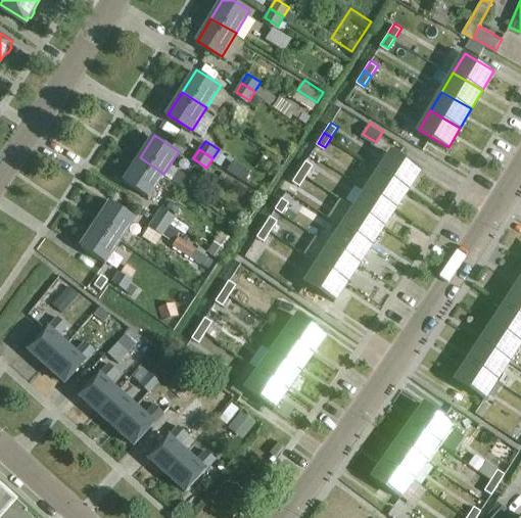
[(221,163),(227,155),(218,150),(212,158),(221,163)]
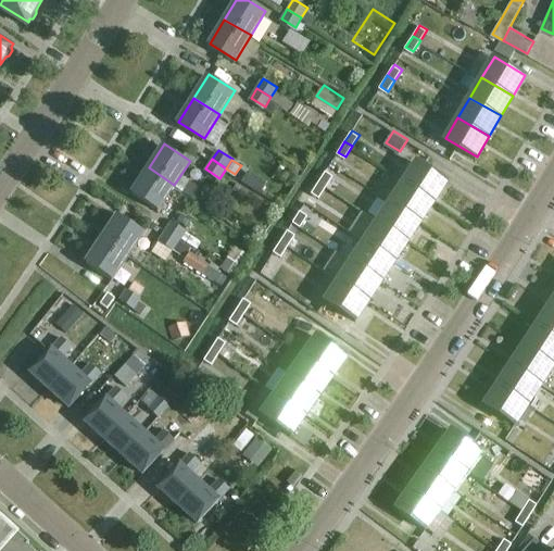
[(448,179),(418,160),(404,180),(435,200),(448,179)]
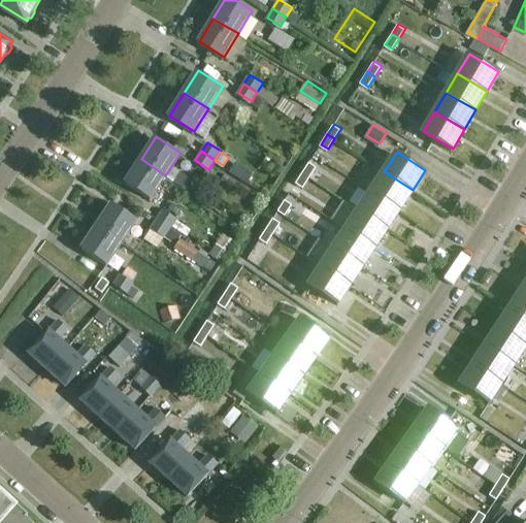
[(165,175),(141,159),(126,182),(151,197),(165,175)]
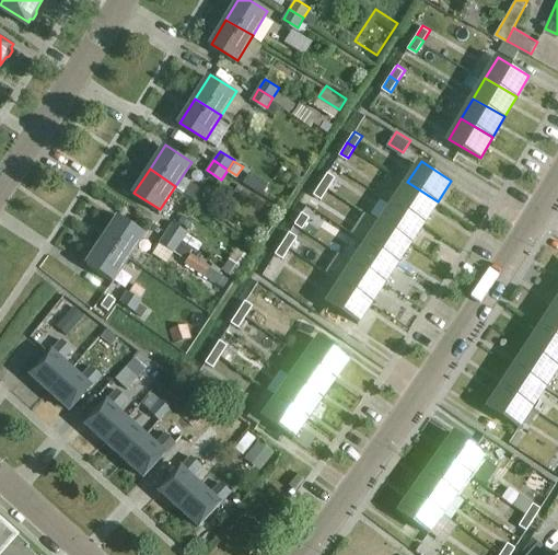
[(328,171),(322,182),(329,186),(336,175),(328,171)]
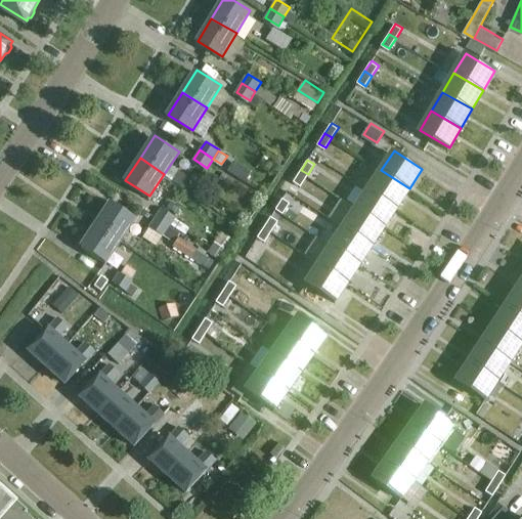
[(301,184),(308,174),(301,170),(294,180),(301,184)]
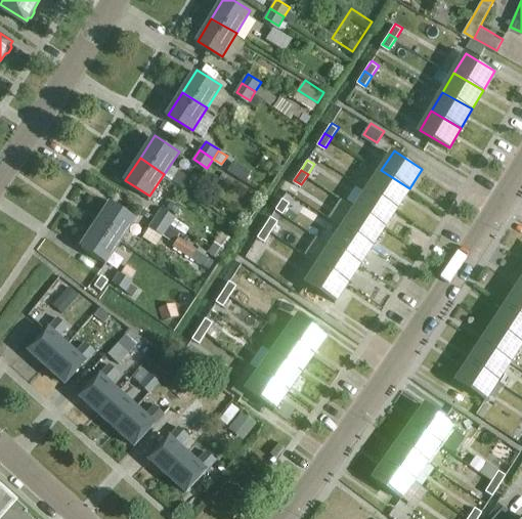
[(409,188),(381,170),(368,188),(397,207),(409,188)]
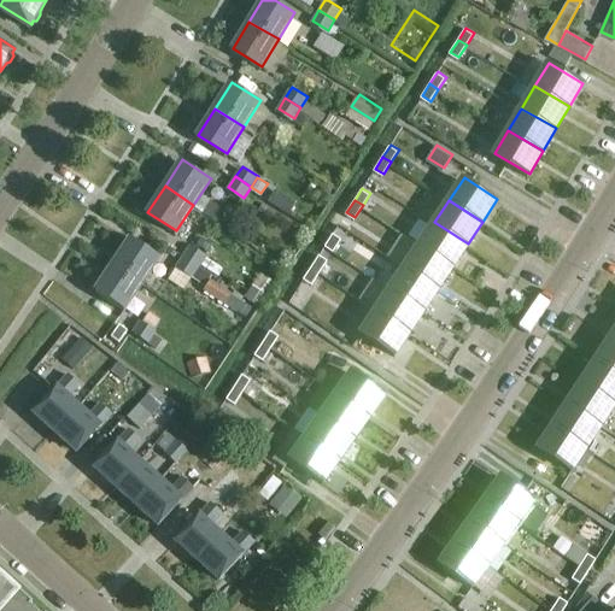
[(468,244),(434,222),(420,244),(454,265),(468,244)]
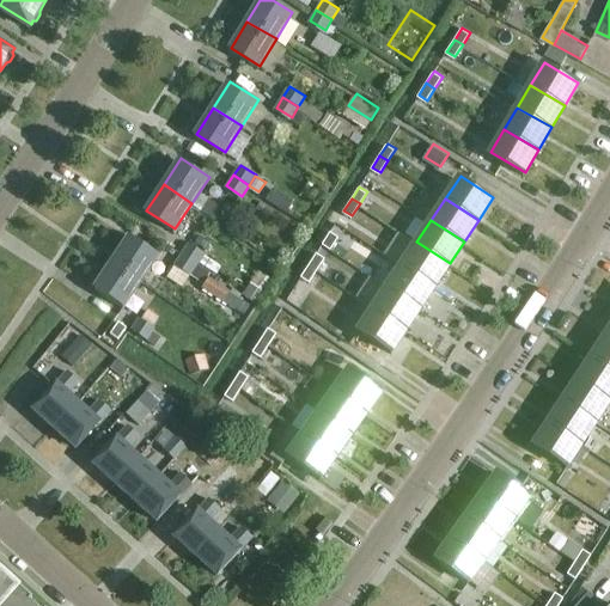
[(340,236),(331,230),(323,243),(331,248),(340,236)]
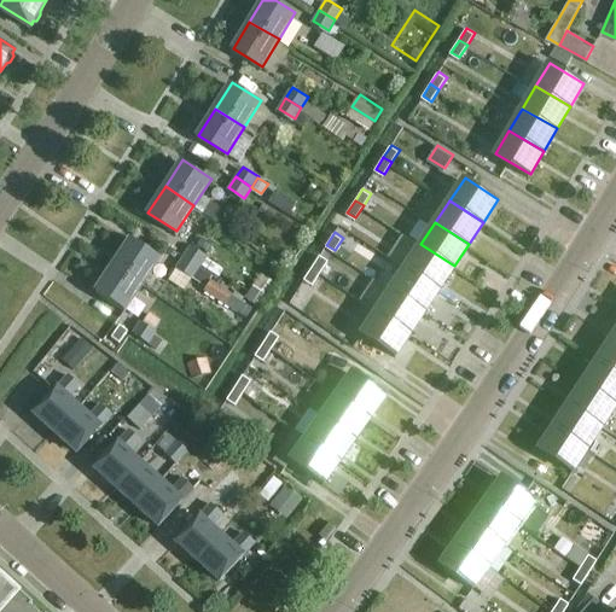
[(132,237),(115,263),(144,281),(161,255),(132,237)]
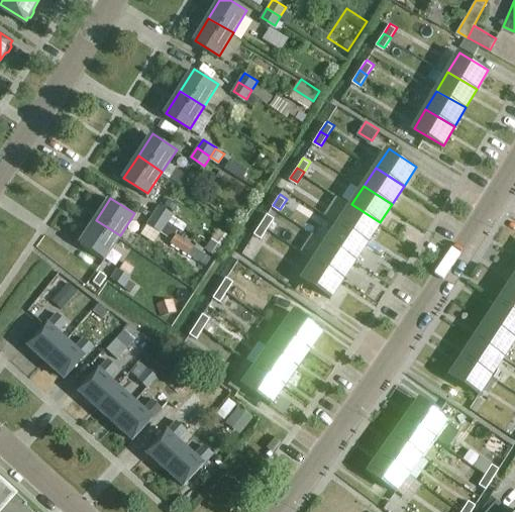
[(174,212),(168,208),(161,204),(155,212),(168,221),(169,218),(174,212)]
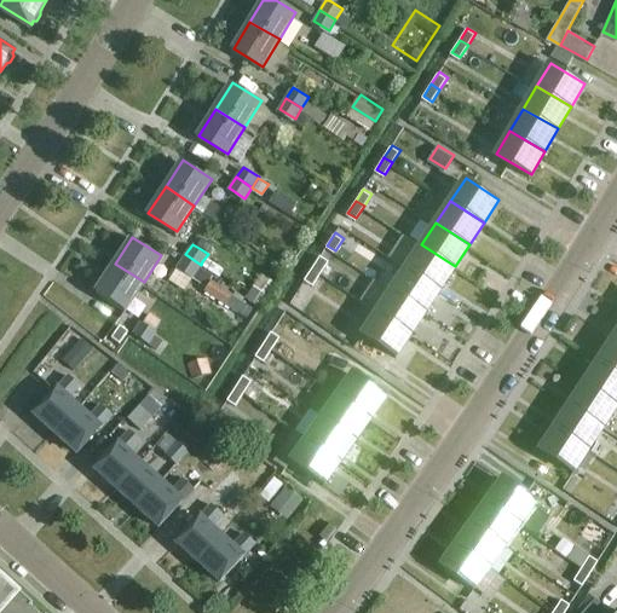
[(455,266),(421,244),(407,266),(440,288),(455,266)]
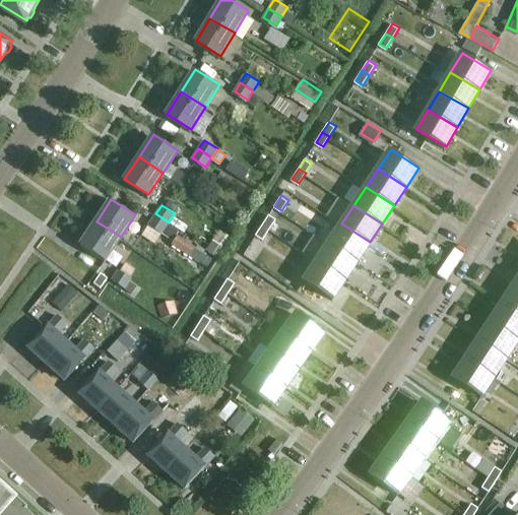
[(169,222),(155,213),(149,222),(163,232),(169,222)]
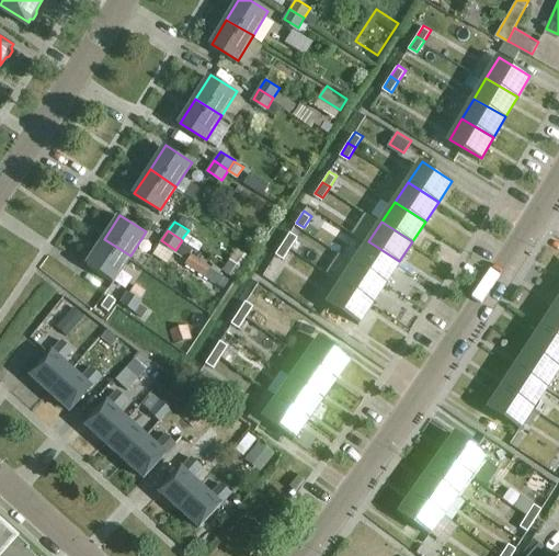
[(298,235),(292,230),(284,241),(292,247),(298,235)]
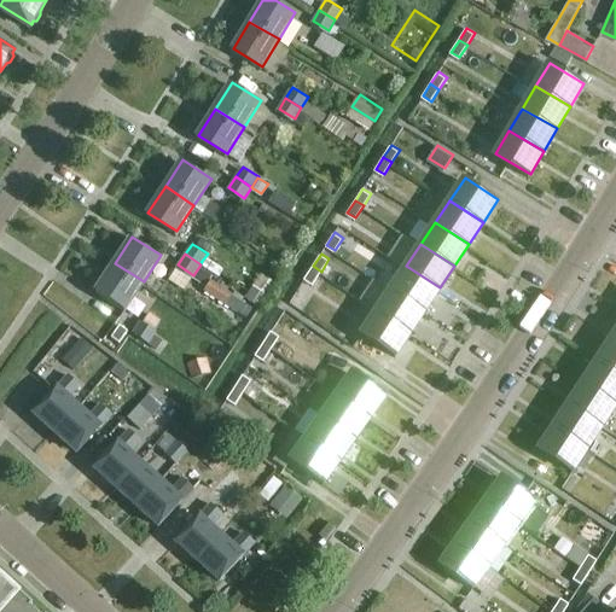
[(144,281),(115,263),(97,290),(126,308),(144,281)]
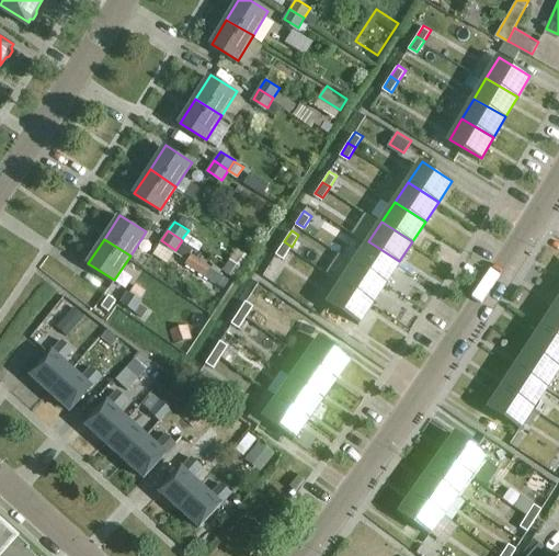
[(277,252),(284,258),(292,247),(284,241),(277,252)]
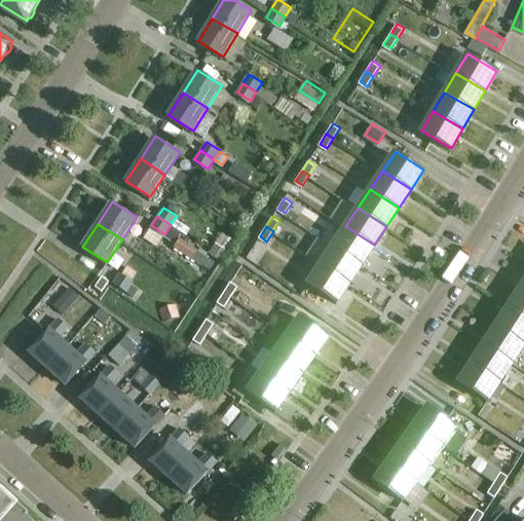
[(374,245),(345,226),(334,245),(362,263),(374,245)]
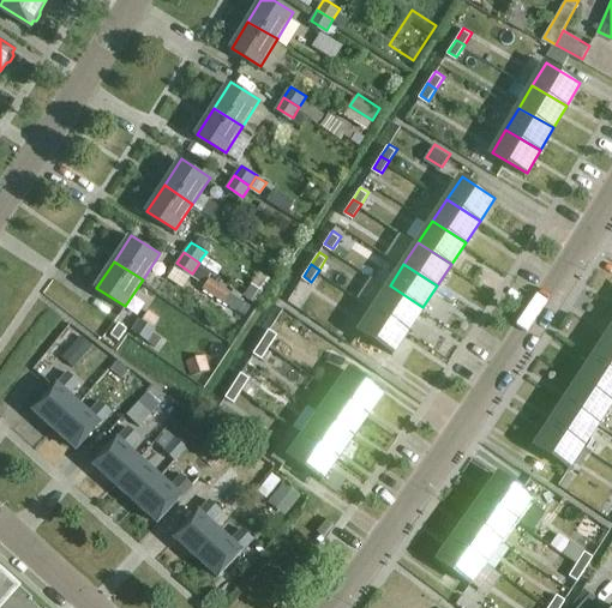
[(225,300),(232,289),(211,276),(204,287),(225,300)]
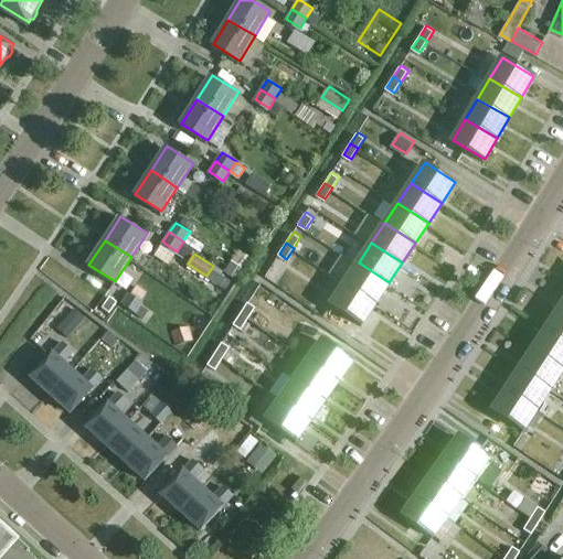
[(389,282),(359,262),(346,282),(375,302),(389,282)]
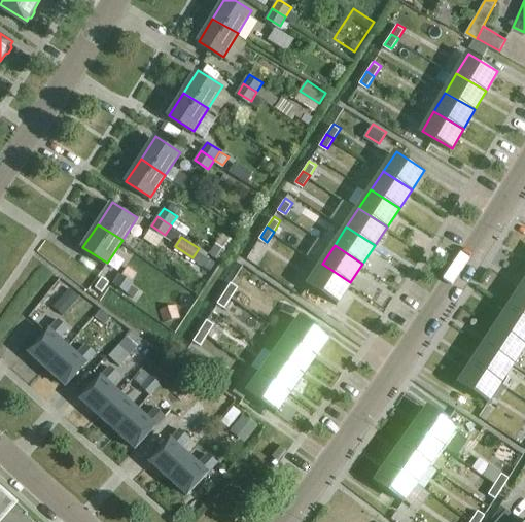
[(350,282),(322,264),(309,283),(338,302),(350,282)]
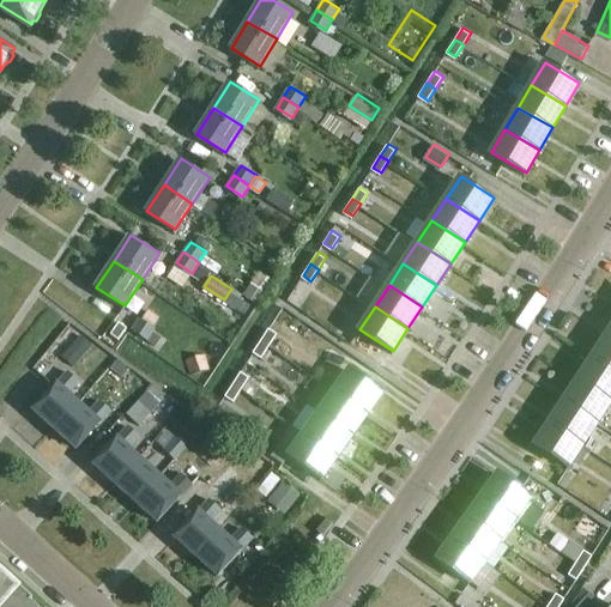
[(134,327),(150,337),(157,327),(141,316),(134,327)]
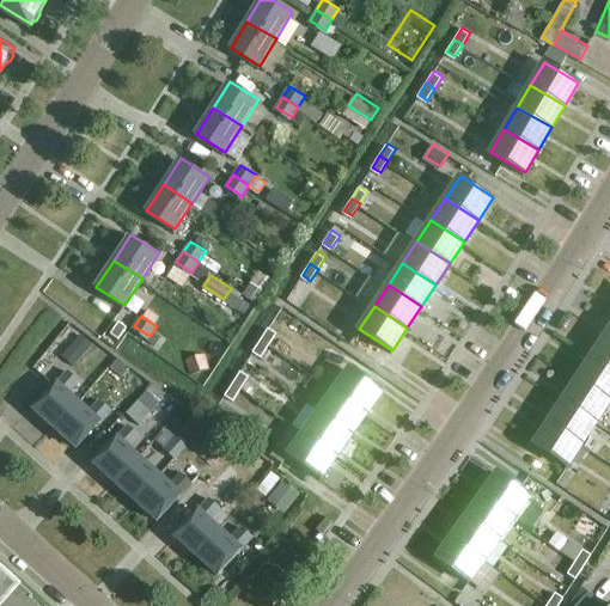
[(120,319),(111,331),(120,337),(128,325),(120,319)]
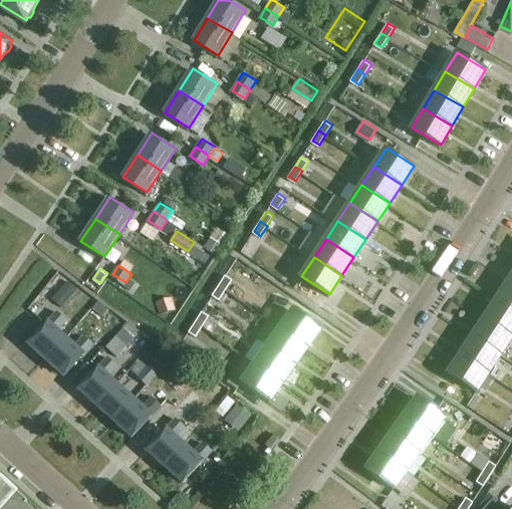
[(233,278),(226,274),(220,284),(227,288),(233,278)]
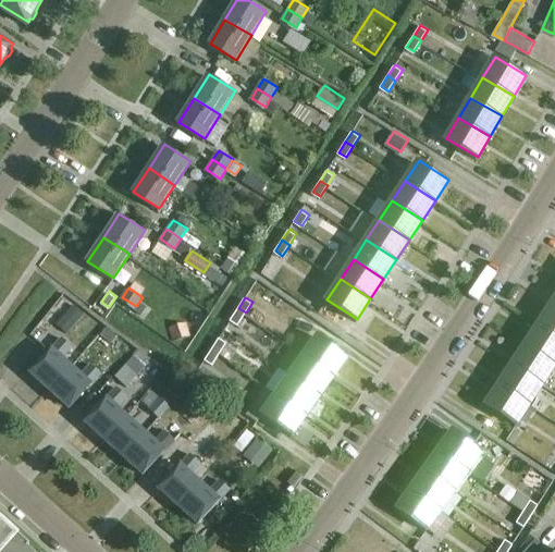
[(75,302),(58,321),(68,330),(85,311),(75,302)]
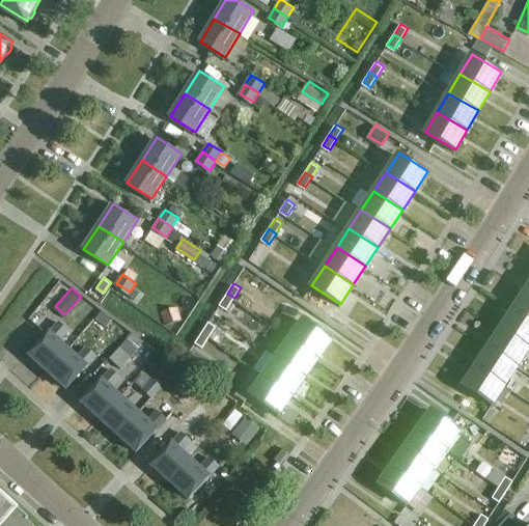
[(528,293),(526,291),(513,309),(528,319),(528,293)]
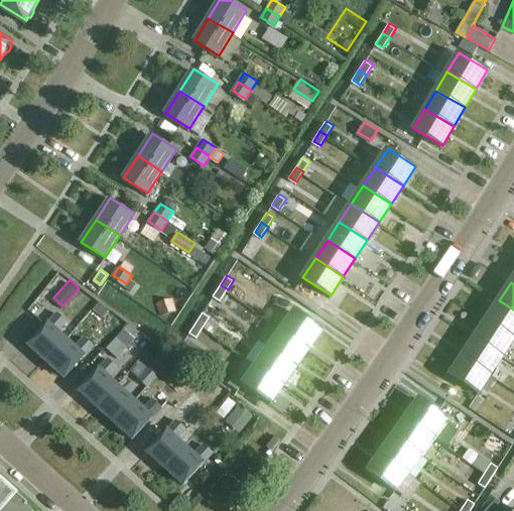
[(228,289),(221,285),(214,295),(221,299),(228,289)]
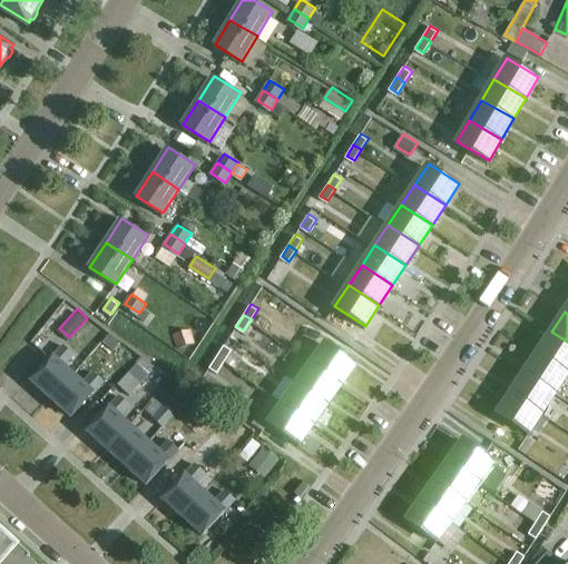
[(196,339),(193,326),(176,330),(179,344),(196,339)]
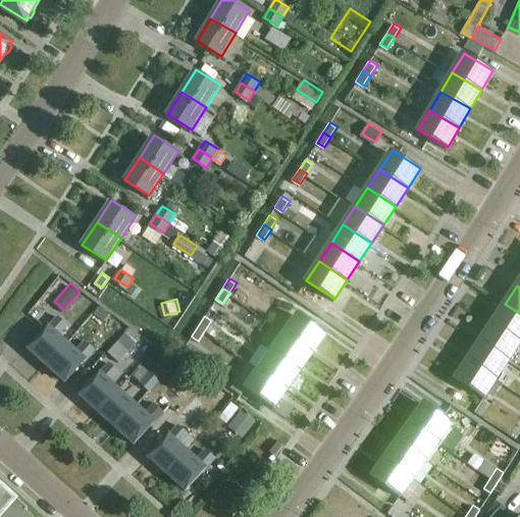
[(519,313),(505,304),(492,322),(519,340),(519,313)]
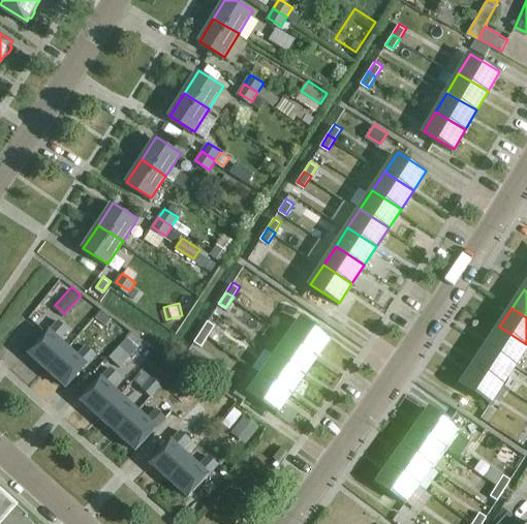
[(331,337),(303,317),(289,336),(317,357),(331,337)]
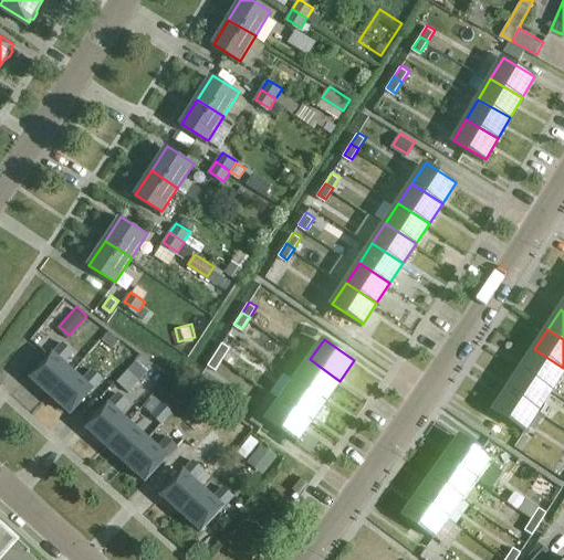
[(33,376),(52,393),(73,370),(63,361),(74,350),(64,341),(33,376)]
